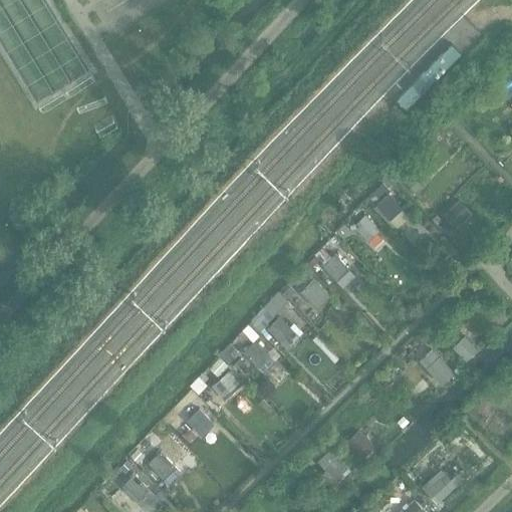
[(431,65),(395,101),(406,111),(460,56),(449,46),(431,65)]
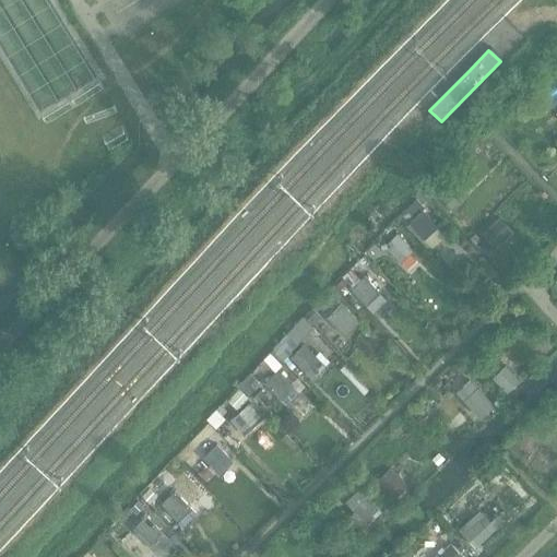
[(453,206),(440,190),(425,203),(438,220),(453,206)]
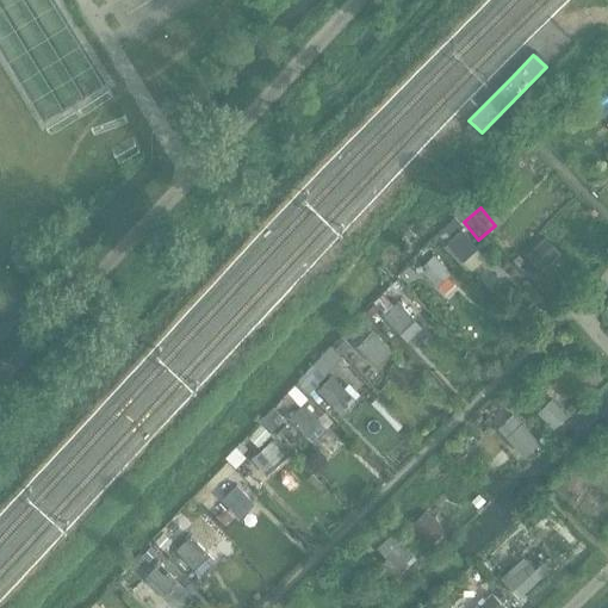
[(461,231),(445,246),(461,264),(478,248),(461,231)]
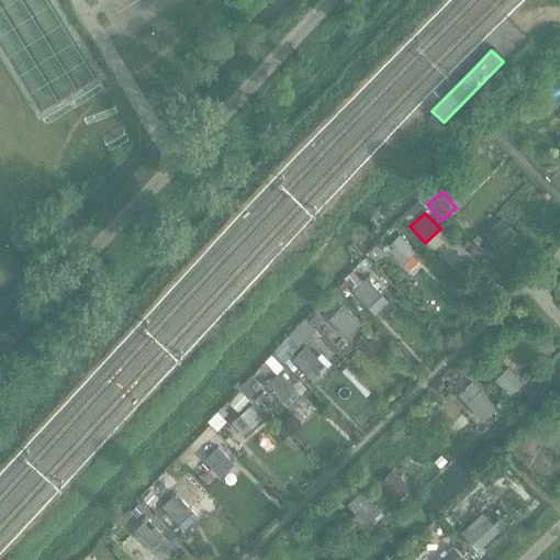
[(501,250),(517,234),(503,219),(485,235),(501,250)]
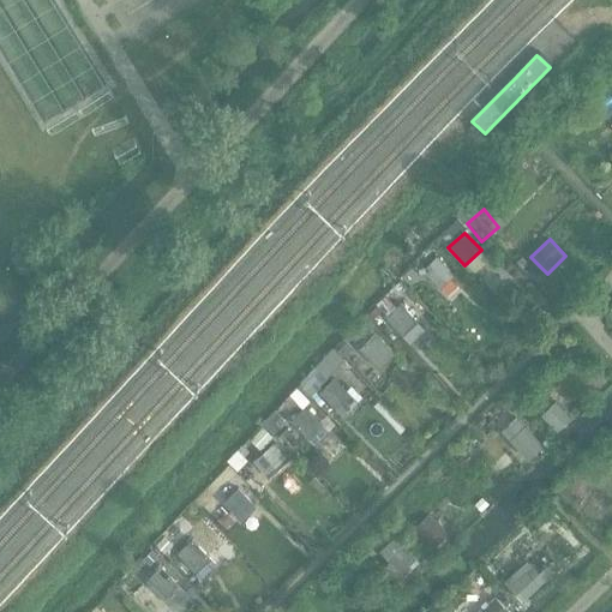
[(445,277),(431,259),(413,274),(429,292),(445,277)]
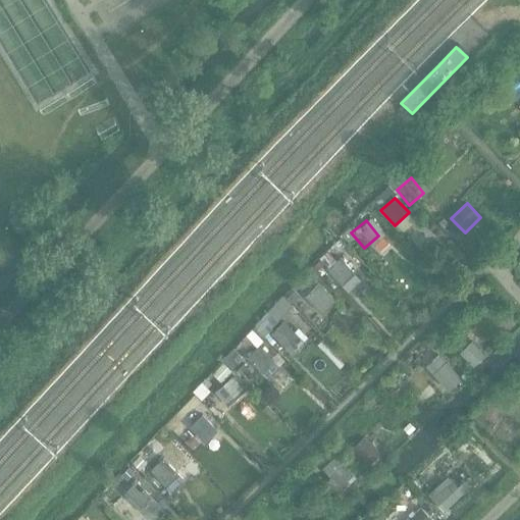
[(343,284),(354,272),(339,257),(327,269),(343,284)]
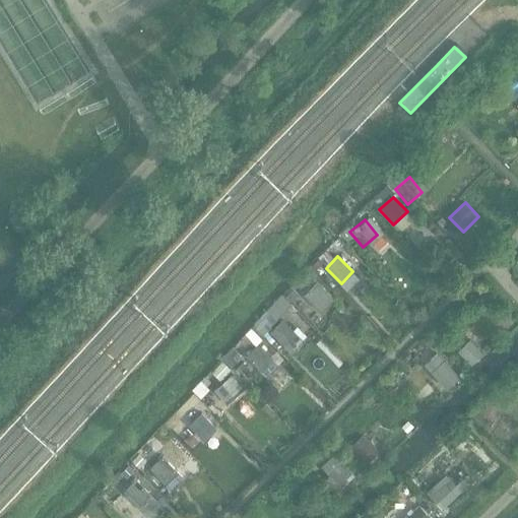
[(328,300),(306,280),(294,295),(316,314),(328,300)]
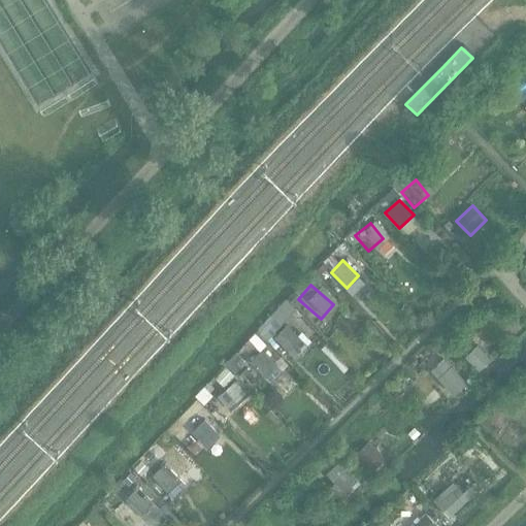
[(306,358),(306,334),(280,334),(280,358),(306,358)]
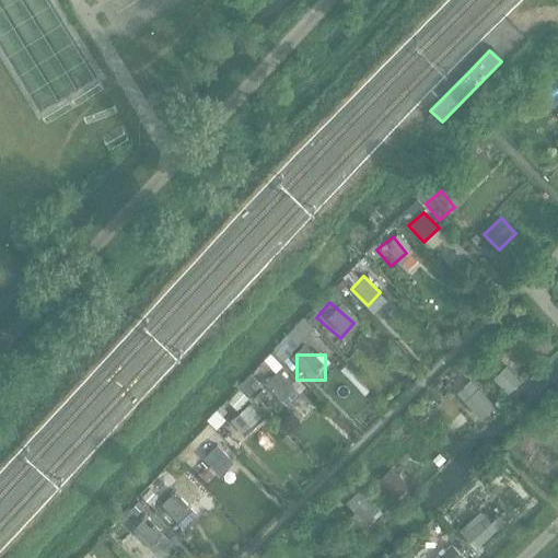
[(514,378),(501,361),(485,374),(499,391),(514,378)]
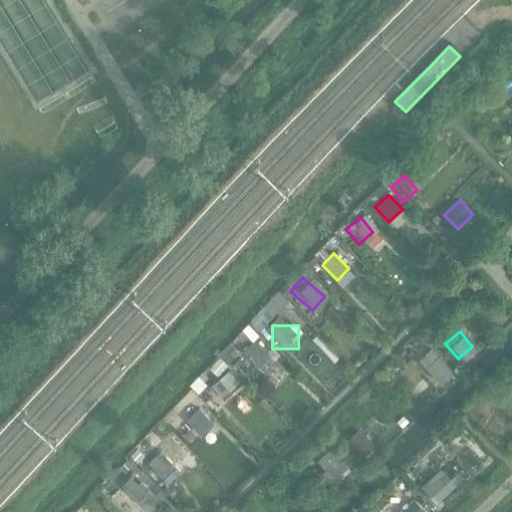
[(265,359),(246,340),(236,351),(255,369),(265,359)]
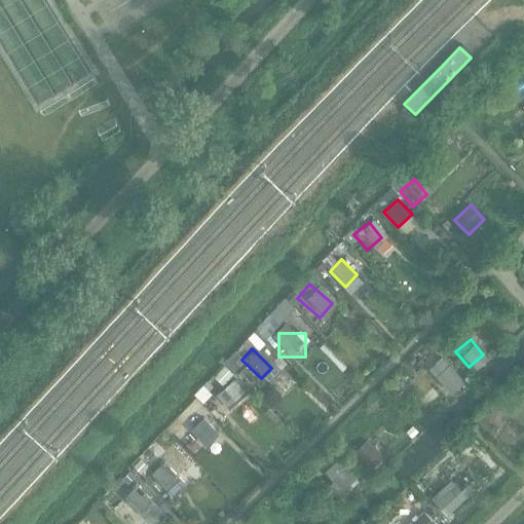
[(428,369),(452,396),(466,382),(444,357),(428,369)]
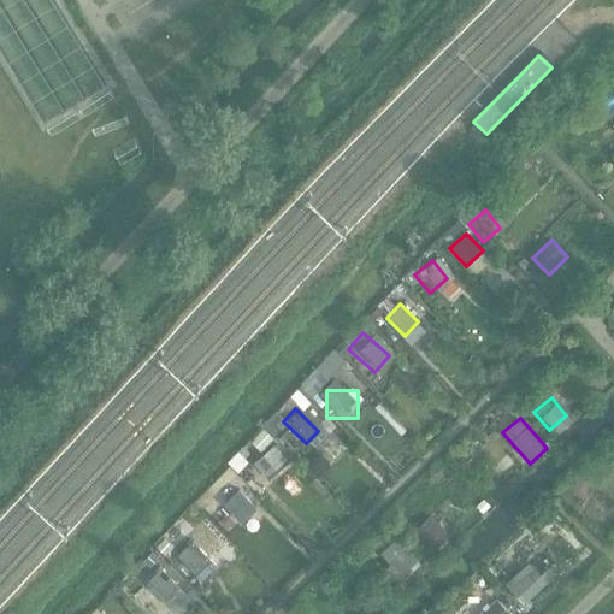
[(255,466),(269,478),(287,460),(273,447),(255,466)]
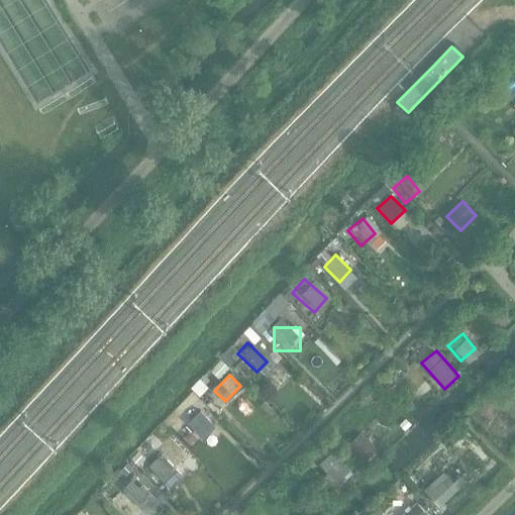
[(208,425),(188,407),(178,417),(198,436),(208,425)]
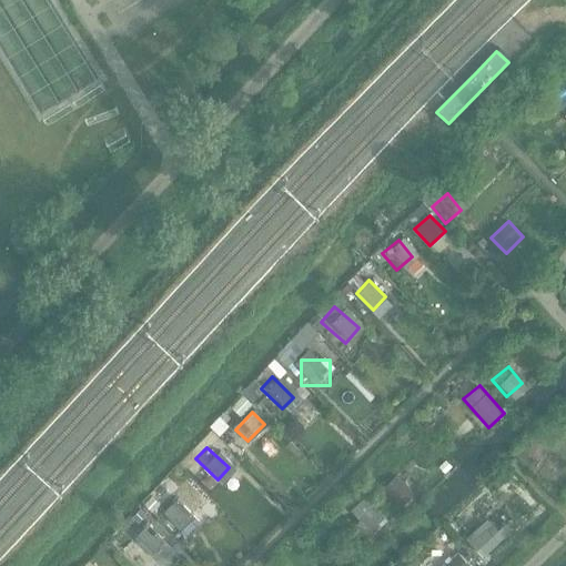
[(407,495),(386,475),(375,486),(396,507),(407,495)]
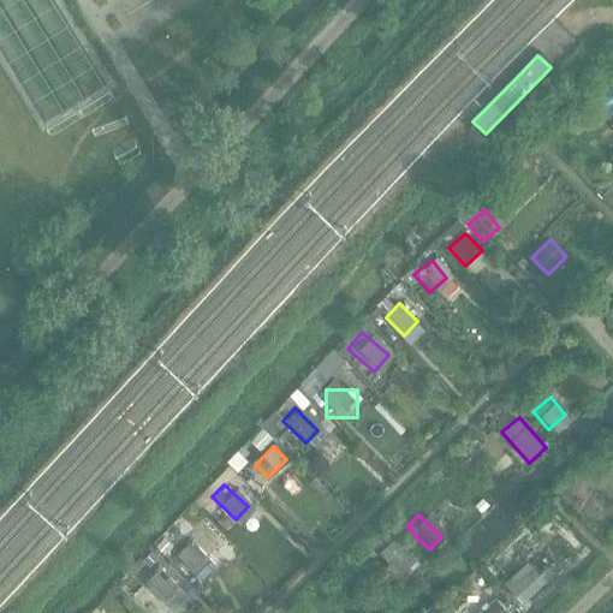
[(203,557),(180,534),(168,547),(191,569),(203,557)]
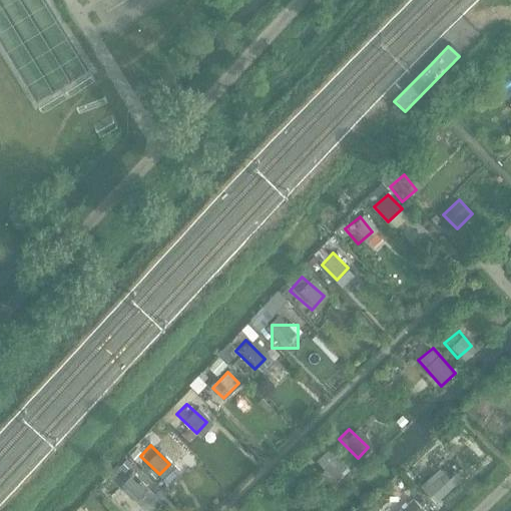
[(330,448),(317,460),(338,482),(351,470),(330,448)]
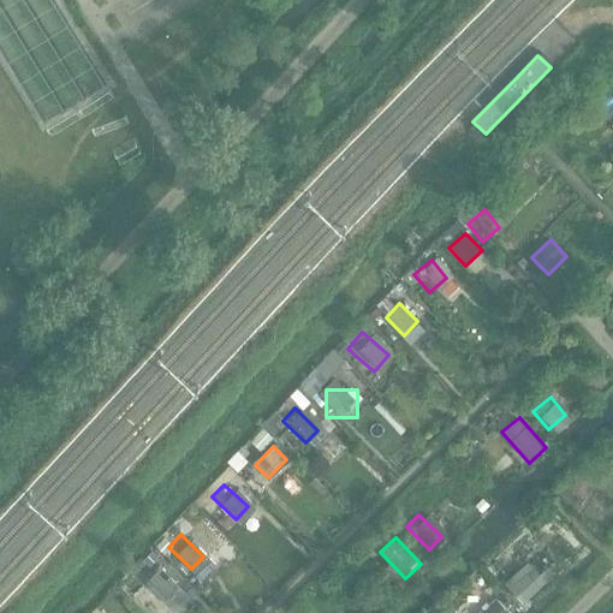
[(549,566),(540,575),(529,561),(505,582),(523,603),(557,576),(549,566)]
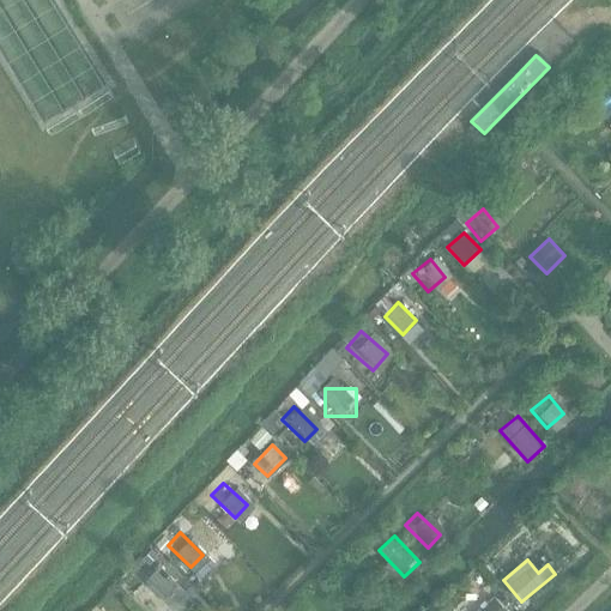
[(161,566),(145,581),(173,609),(188,593),(161,566)]
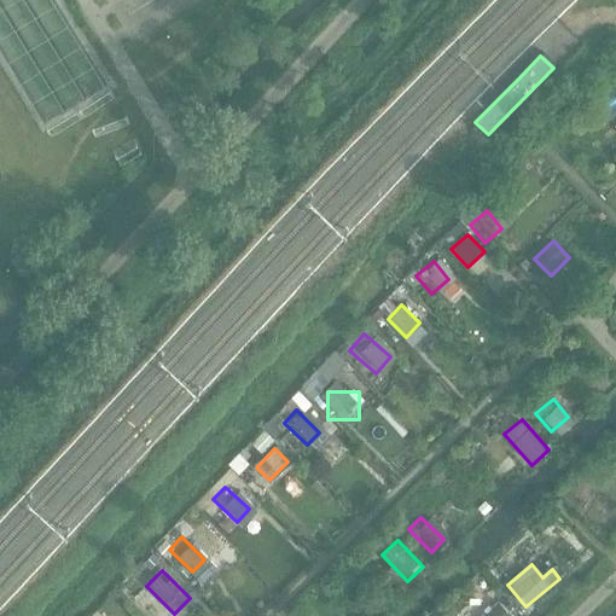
[(51,615),(39,599),(21,612),(23,615),(51,615)]
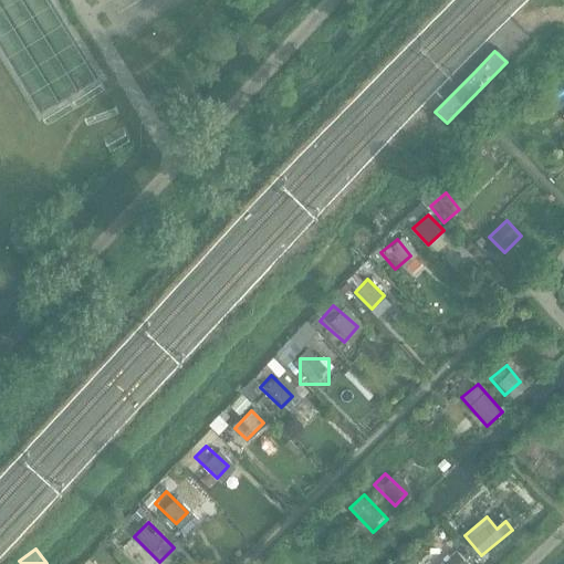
[(457,551),(442,563),(470,563),(457,551)]
